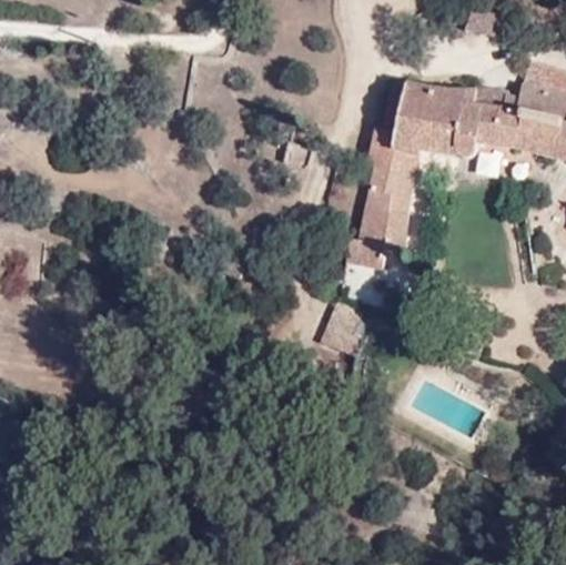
[(467,4),(465,29),(511,38),(513,9),(467,4)]
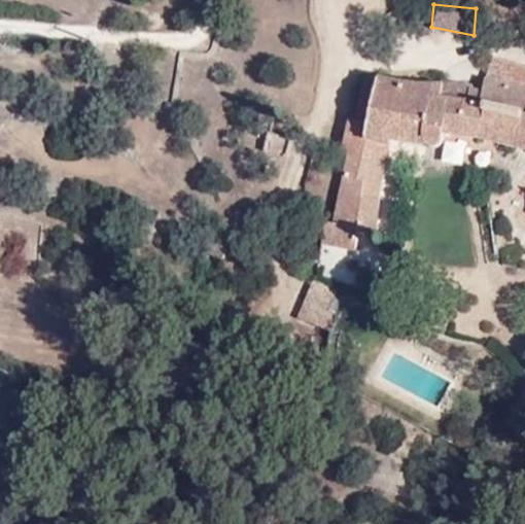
[(524,64),(489,56),(486,77),(524,84),(524,64)]
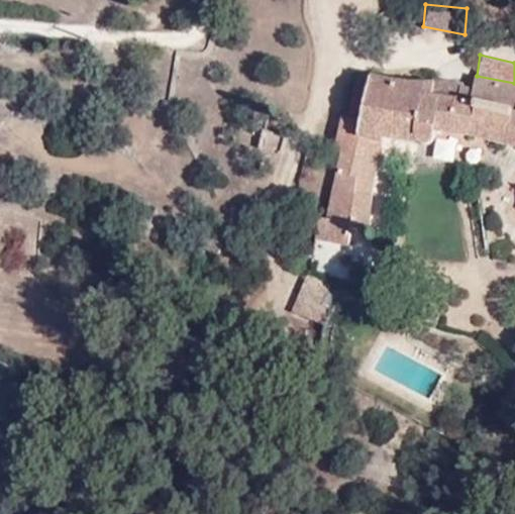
[(351,71),(346,112),(359,112),(363,73),(351,71)]
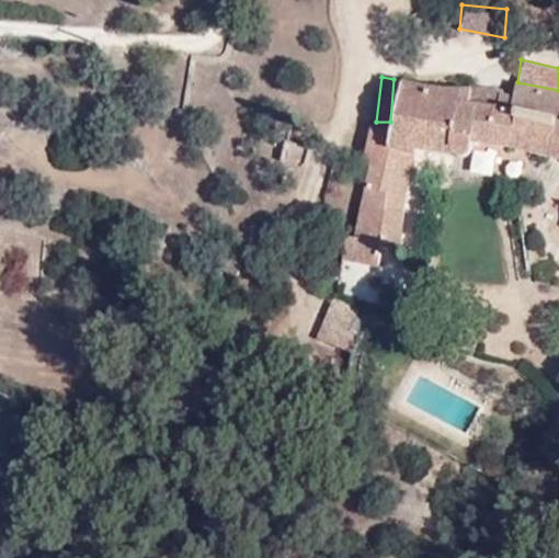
[(375,129),(374,144),(420,151),(421,144),(425,114),(429,86),(394,79),(390,122),(376,122),(367,120),(366,129),(375,129)]
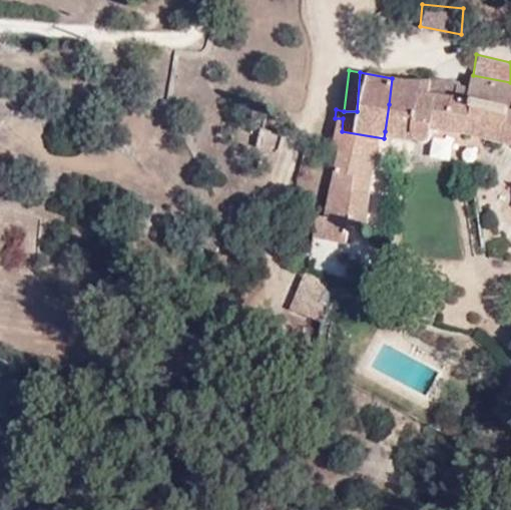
[(459,81),(392,78),(389,104),(399,104),(395,132),(435,139),(437,127),(465,129),(510,143),(510,82),(473,75),(471,87),(459,86),(459,81)]
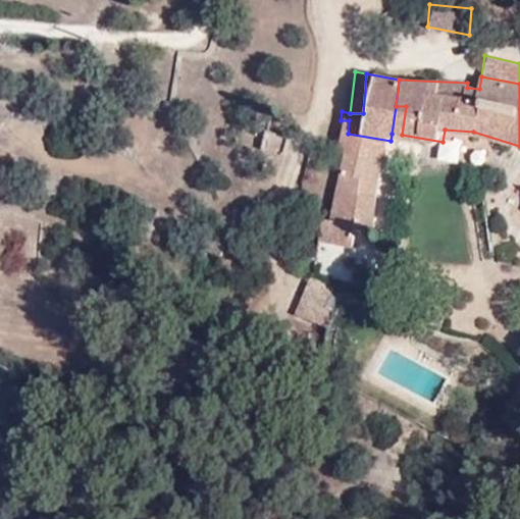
[(402,135),(406,106),(396,106),(392,134),(402,135)]
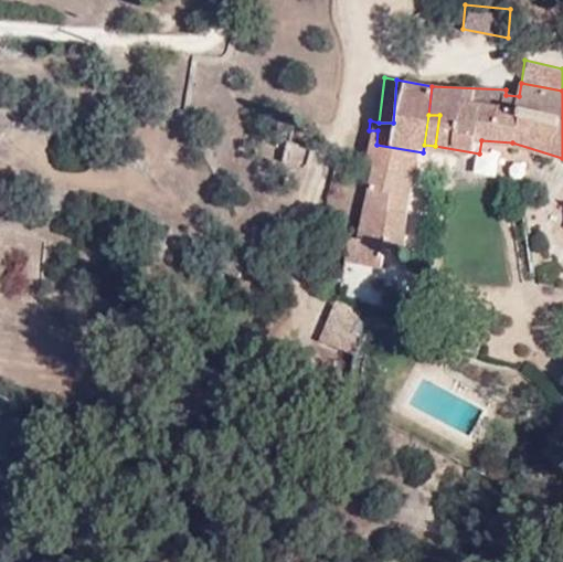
[(372,162),(420,167),(423,152),(376,145),(378,130),(369,130),(365,161),(372,162)]
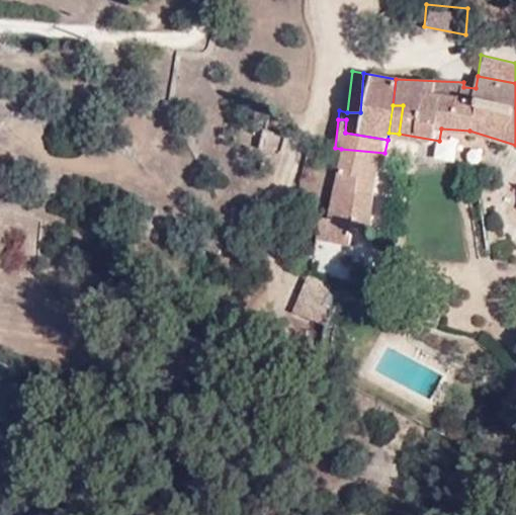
[(273,150),(278,132),(262,127),(257,146),(273,150)]
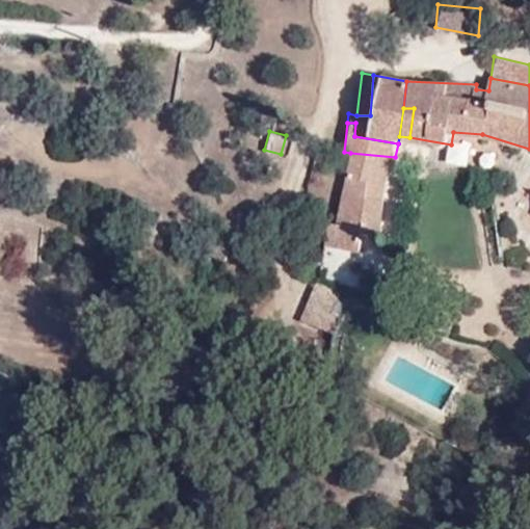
[(350,153),(342,203),(373,207),(374,200),(389,202),(395,157),(350,153)]
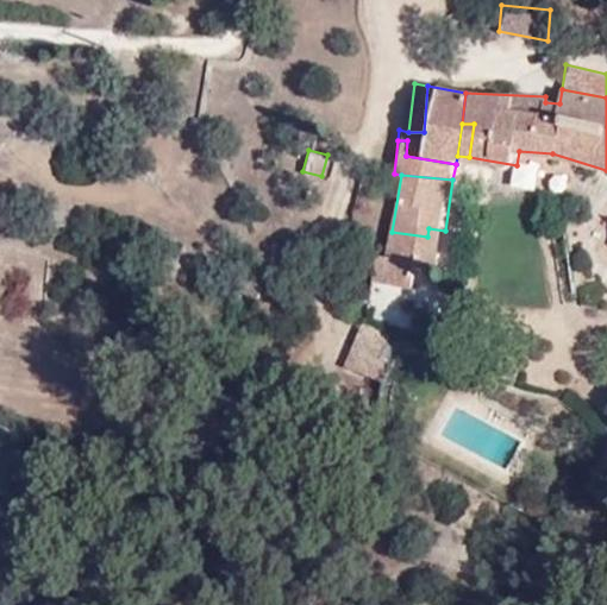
[(429,228),(427,237),(392,232),(388,260),(377,259),(376,283),(412,289),(414,270),(438,272),(445,231),(429,228)]
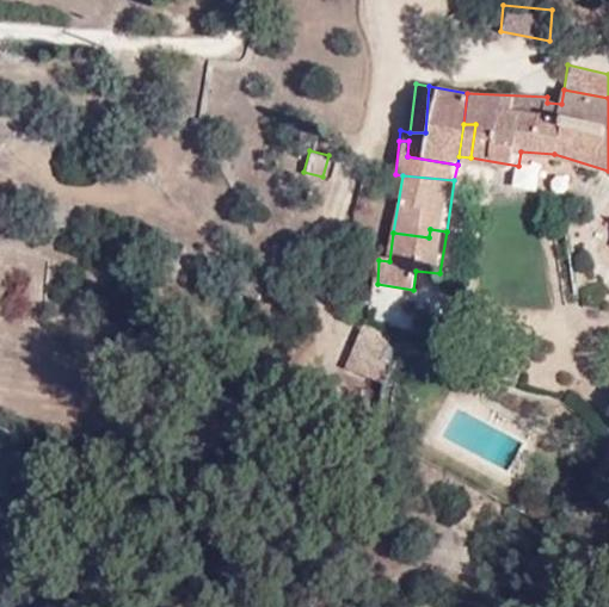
[(244,282),(238,295),(259,299),(264,286),(244,282)]
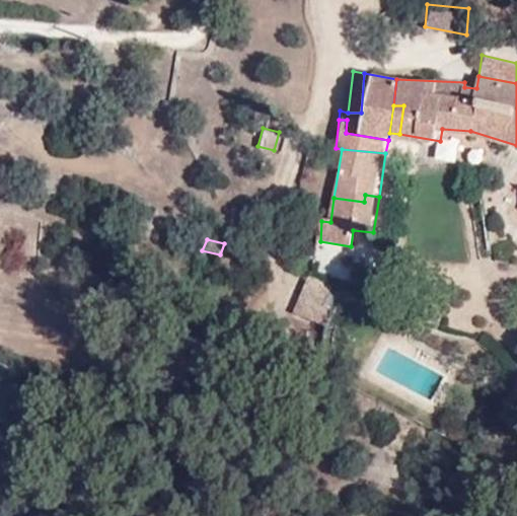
[(288,311),(323,326),(340,287),(305,272),(288,311)]
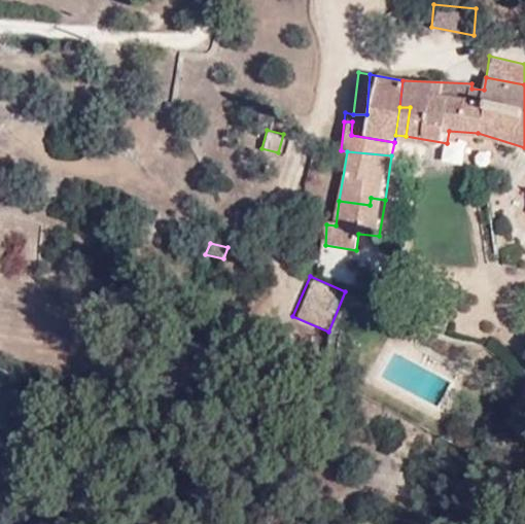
All buildings are outlined.
